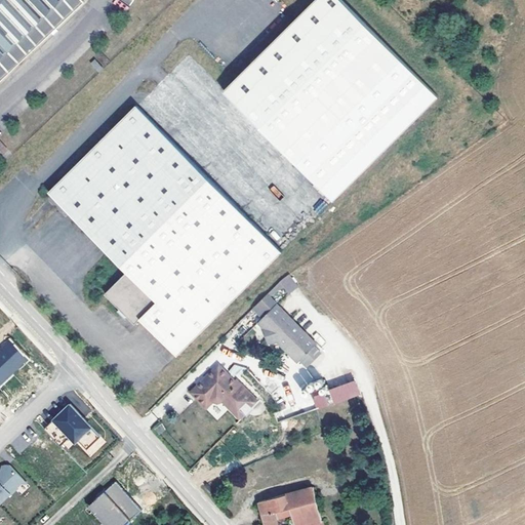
[(0,0),(0,81),(84,2),(82,0),(0,0)]
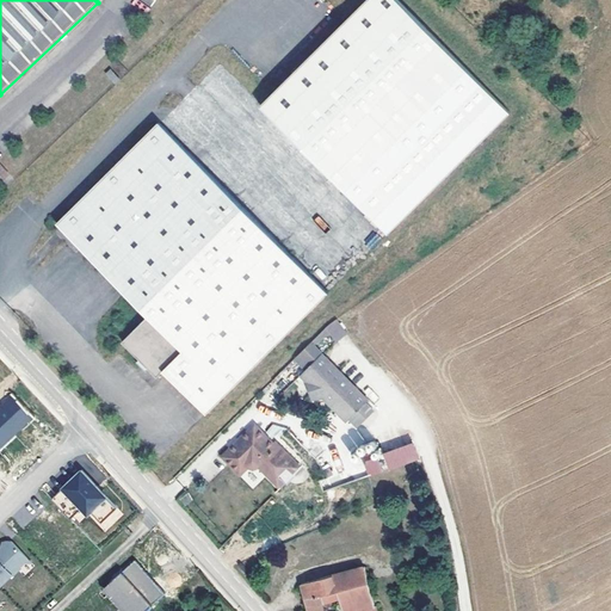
[(397,0),(364,0),(261,103),(220,61),(59,223),(150,315),(124,341),(159,376),(165,370),(209,413),(510,111),(397,0)]
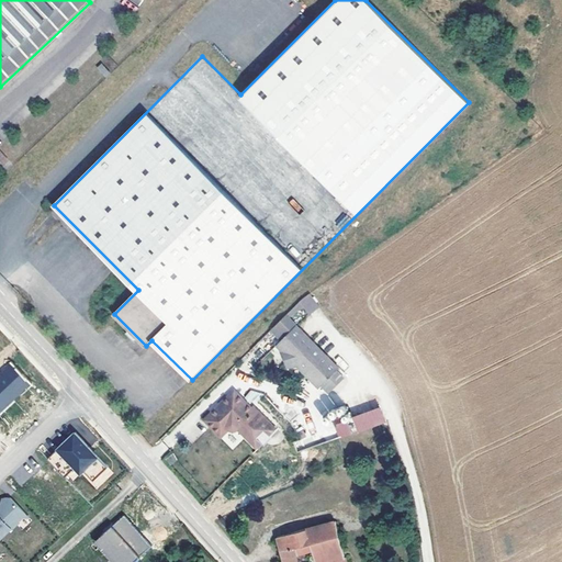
[(102,64),(97,67),(104,78),(110,74),(102,64)]
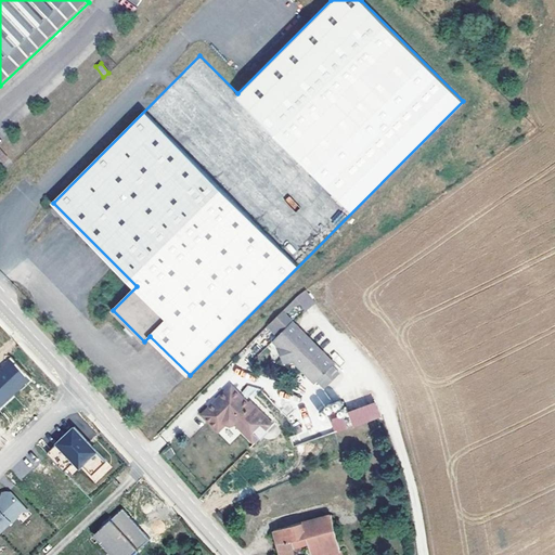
[(295,363),(317,387),(320,384),(337,368),(296,324),(276,344),(281,347),(285,365),(295,363)]
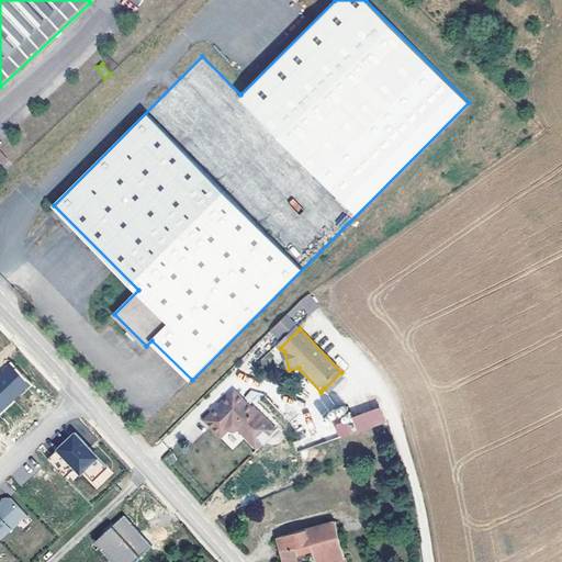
[(0,373),(0,407),(2,405),(26,383),(10,364),(0,373)]
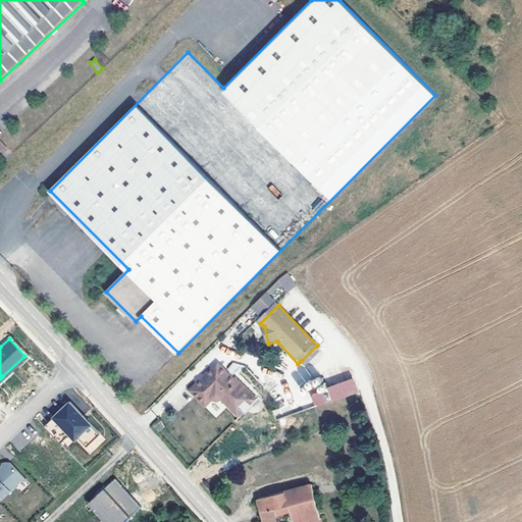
[(250,397),(220,365),(193,390),(206,406),(213,401),(214,401),(215,402),(217,403),(218,403),(220,402),(221,401),(222,400),(241,418),(248,411),(242,404),(250,397)]
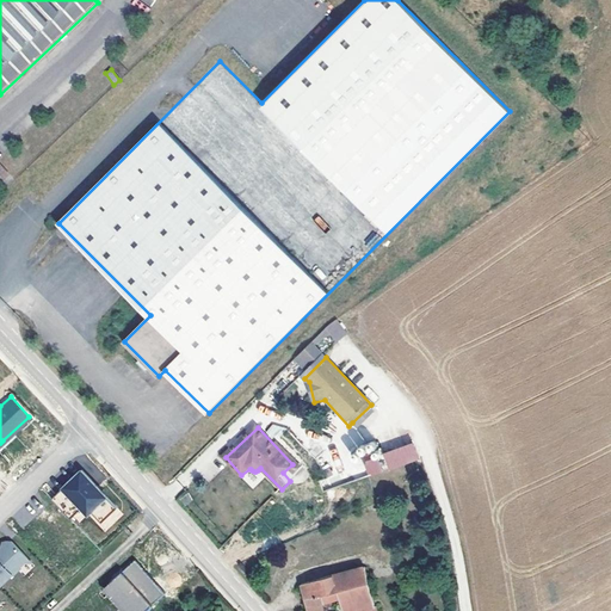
[(382,455),(389,471),(420,458),(413,442),(382,455)]
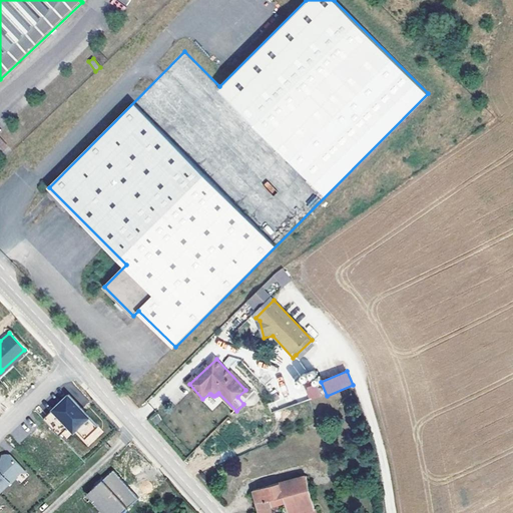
[(320,398),(318,386),(307,387),(308,399),(320,398)]
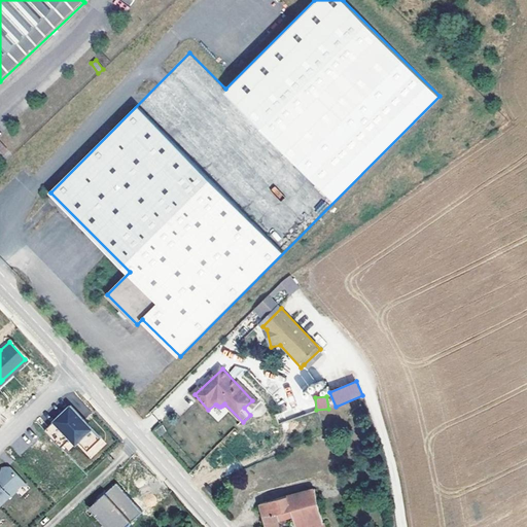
[(66,400),(40,424),(56,442),(69,430),(71,427),(76,432),(73,435),(83,446),(97,432),(66,400)]
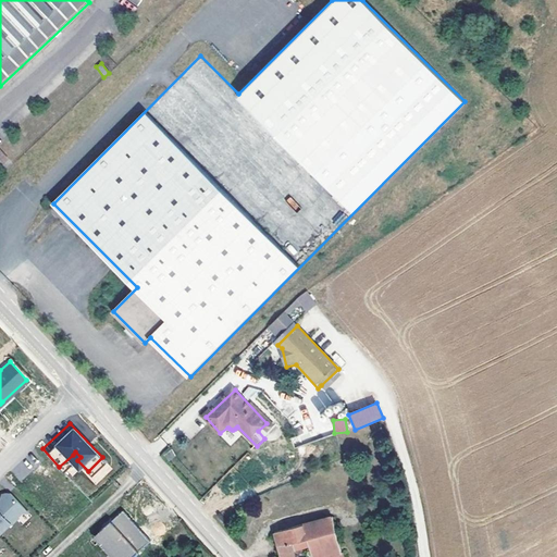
[(273,431),(267,423),(258,431),(264,438),(273,431)]
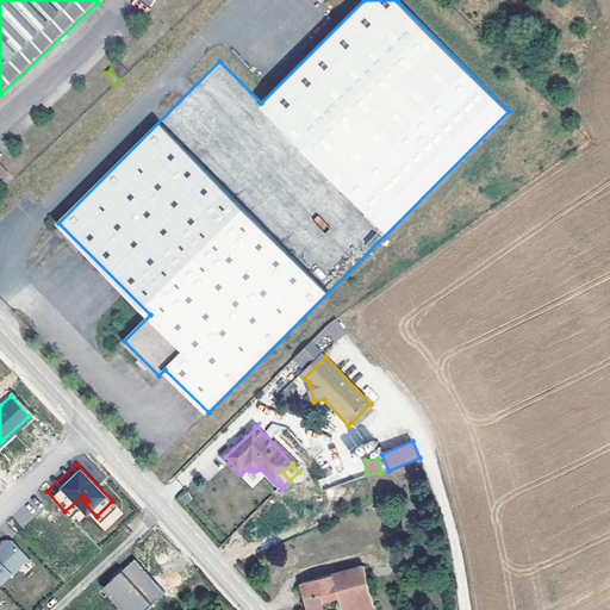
[(184,505),(193,499),(188,492),(179,497),(184,505)]
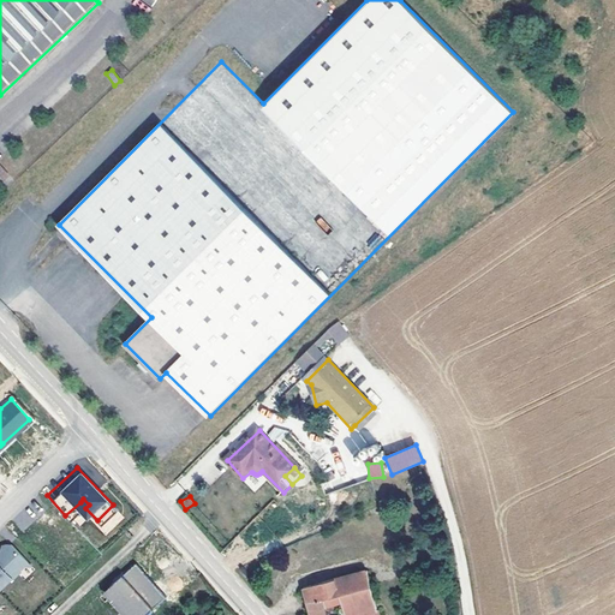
[(21,530),(34,523),(27,512),(15,519),(21,530)]
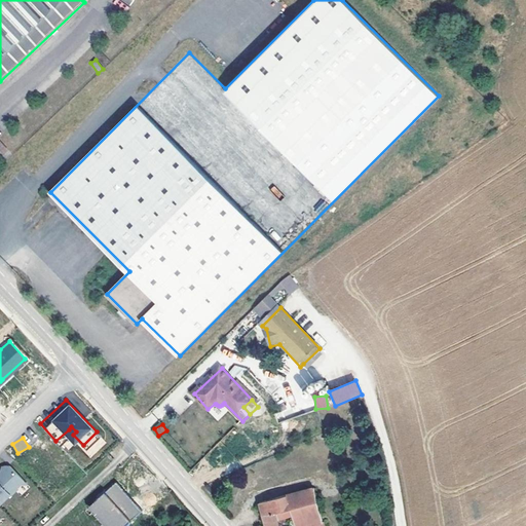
[(0,505),(1,508),(13,496),(13,497),(21,490),(20,490),(27,483),(12,468),(8,467),(4,473),(4,476),(1,479),(0,479),(0,505)]
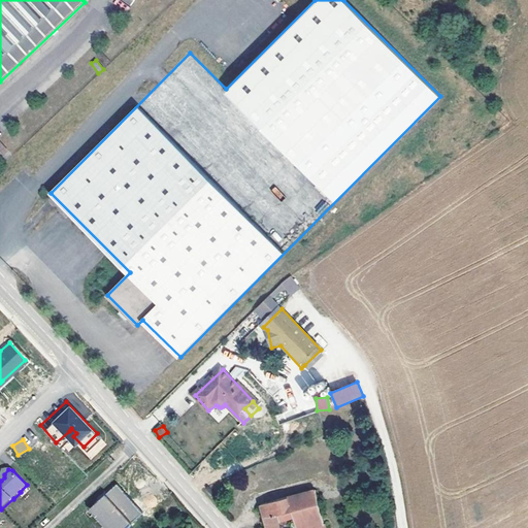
[(105,494),(89,509),(106,527),(125,527),(131,523),(142,513),(117,484),(105,494)]
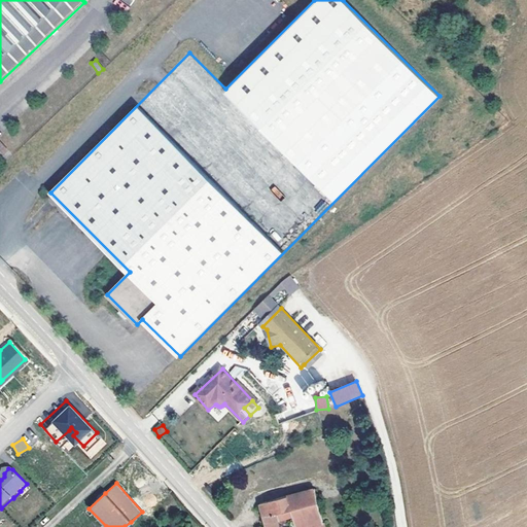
[(266,526),(325,526),(314,487),(259,502),(265,520),(266,526)]
